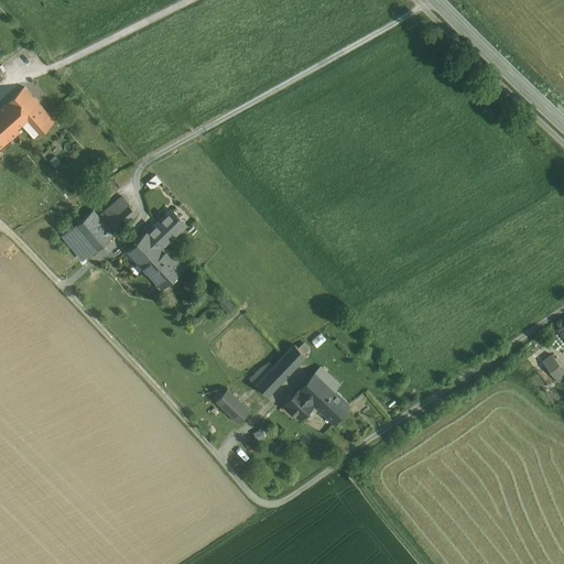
[(53,120),(24,88),(6,105),(23,123),(35,137),(53,120)]
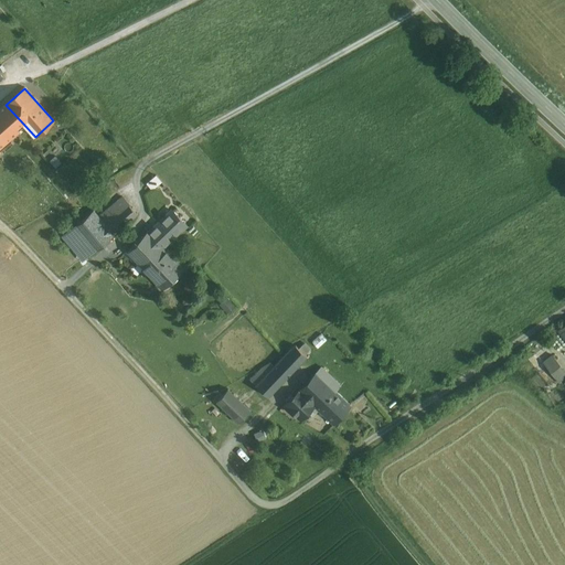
[(0,144),(23,124),(6,105),(0,110),(0,144)]
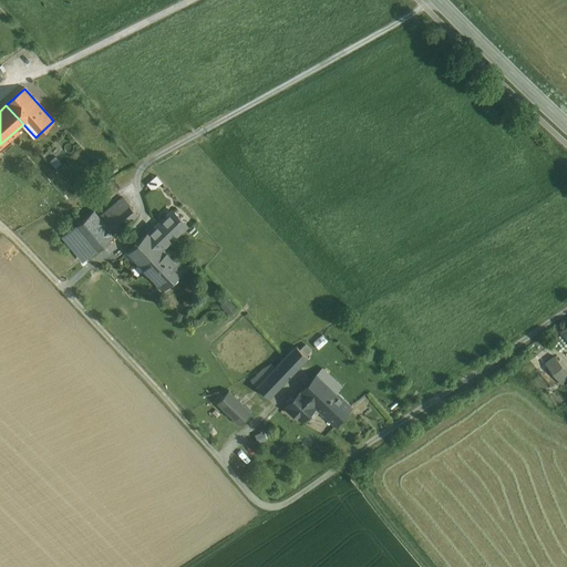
[(152,189),(162,183),(157,176),(147,183),(152,189)]
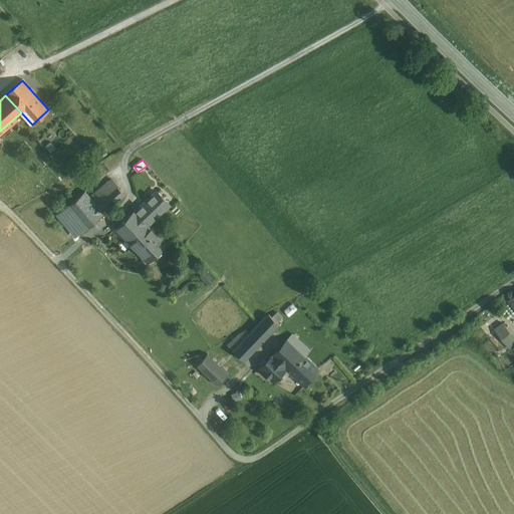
[(111,180),(90,198),(86,193),(61,213),(66,218),(78,233),(123,195),(111,180)]
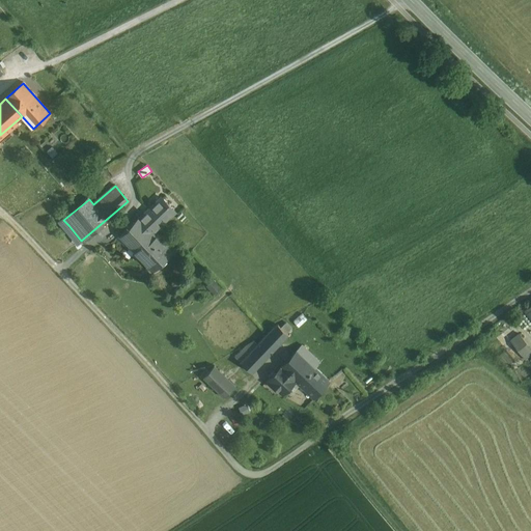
[(140,218),(155,232),(174,213),(161,198),(140,218)]
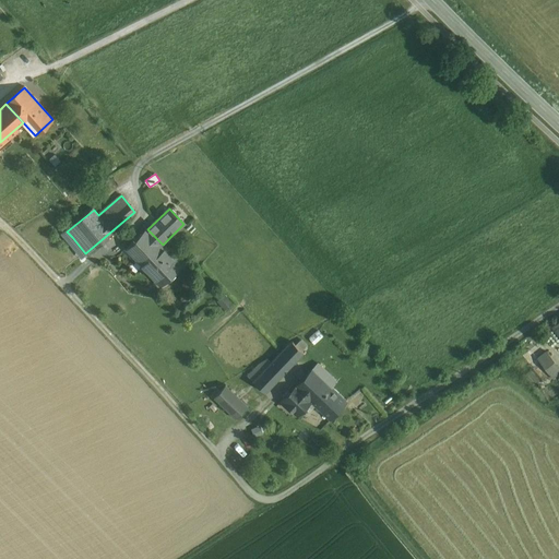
[(147,229),(128,250),(162,284),(181,264),(163,245),(147,229)]
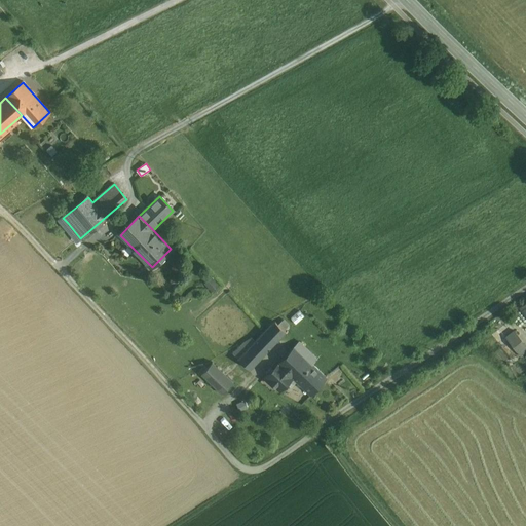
[(204,283),(212,291),(219,284),(212,276),(204,283)]
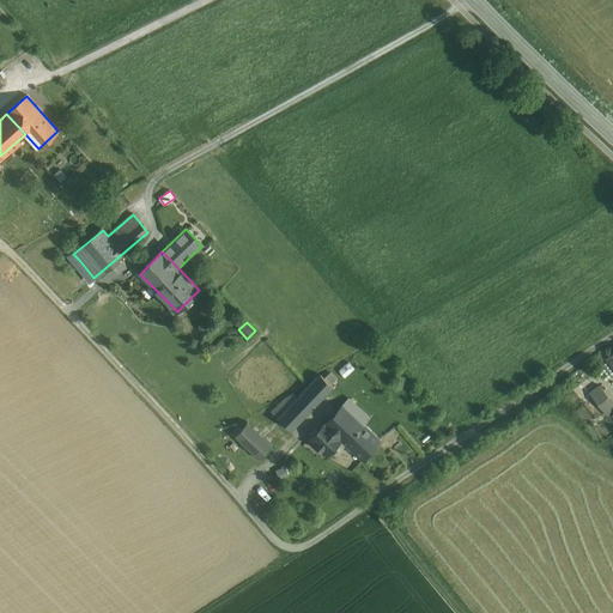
[(278,420),(291,431),(331,387),(317,376),(278,420)]
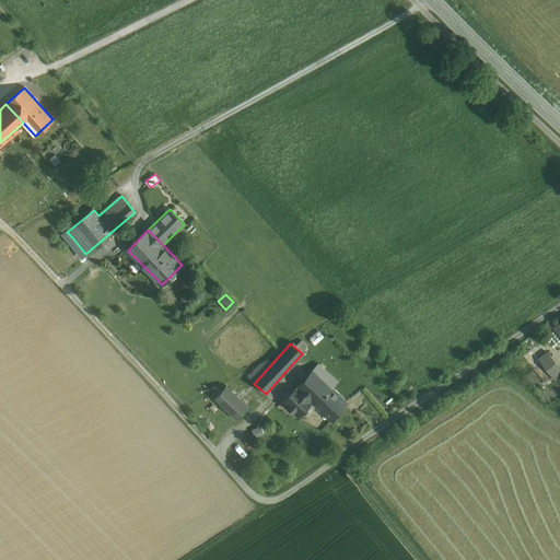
[(559,368),(546,351),(537,358),(553,378),(559,373),(559,368)]
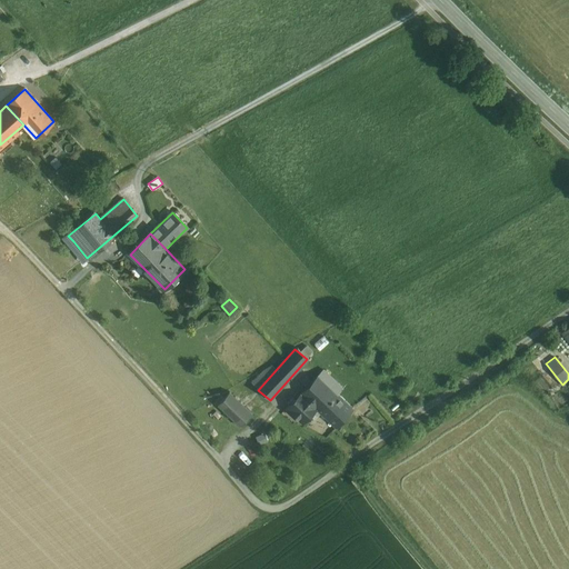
[(343,388),(323,369),(300,392),(317,409),(320,412),(338,393),(343,388)]
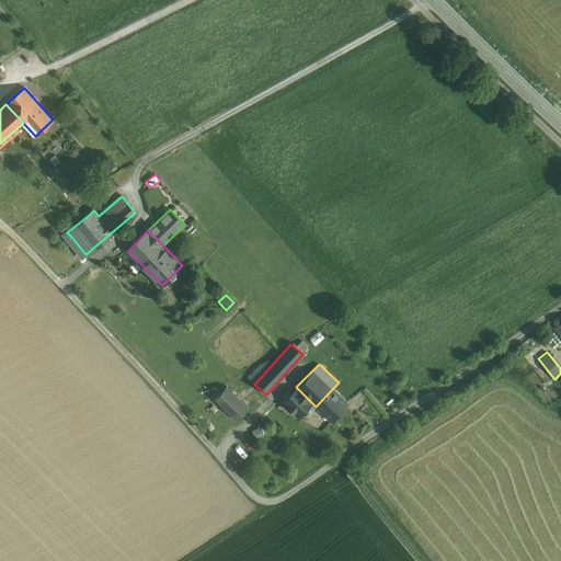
[(248,404),(226,387),(214,402),(235,420),(248,404)]
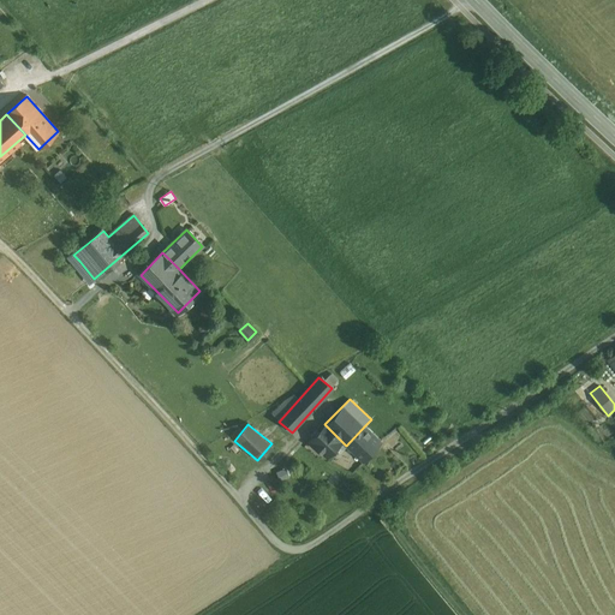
[(327,458),(342,442),(324,424),(309,441),(327,458)]
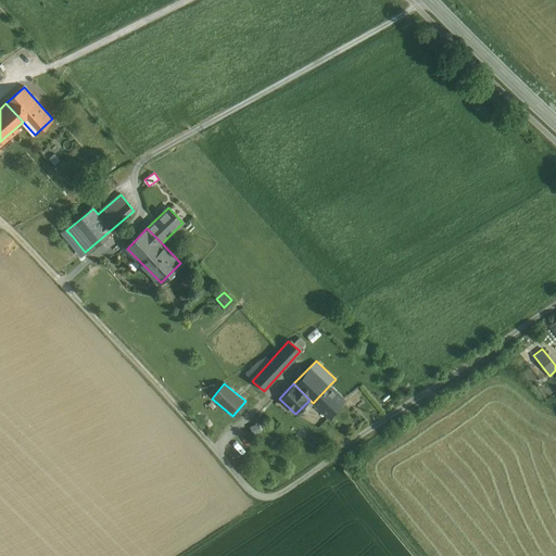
[(345,400),(330,384),(313,403),(328,417),(345,400)]
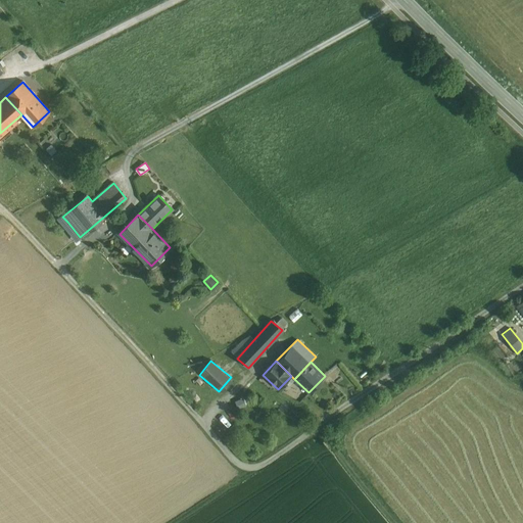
All buildings are outlined.
